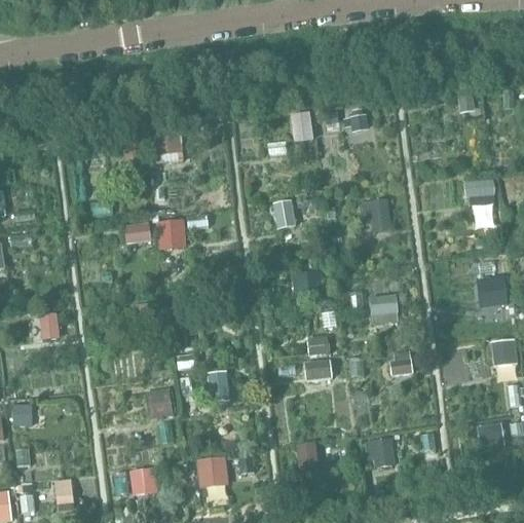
[(291,112),(293,140),(312,138),(310,110),(291,112)]
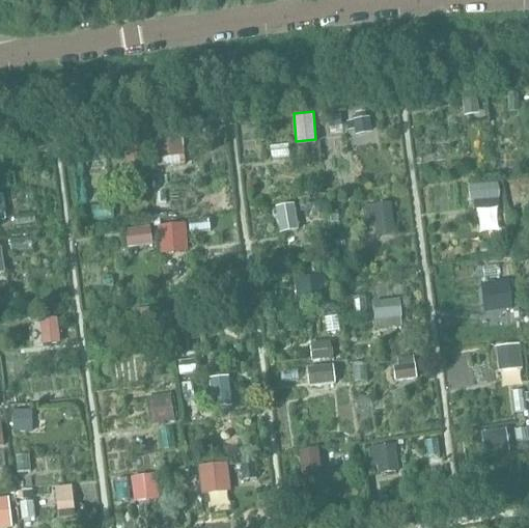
[(351,128),(370,128),(370,114),(350,114),(351,128)]
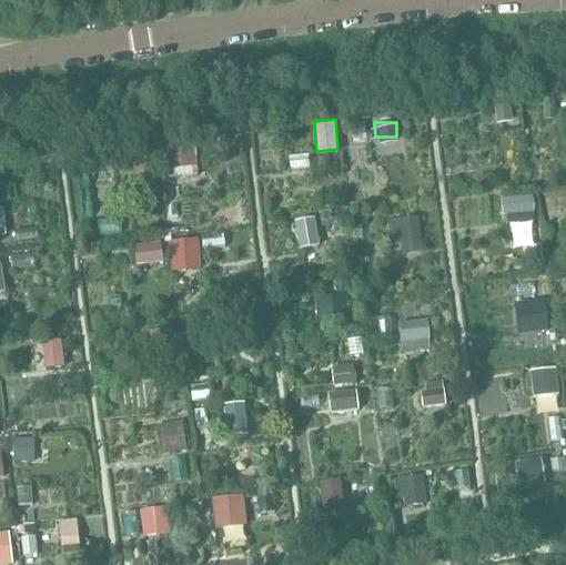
[(501,210),(534,209),(534,192),(501,193),(501,210)]
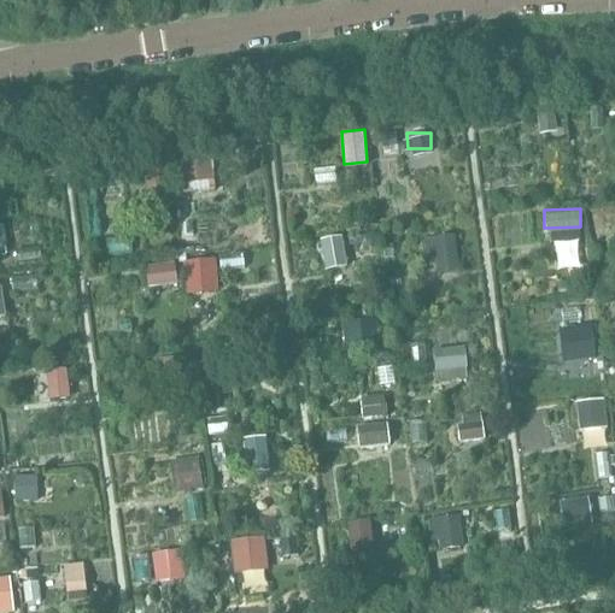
[(580,239),(580,229),(551,229),(551,239),(580,239)]
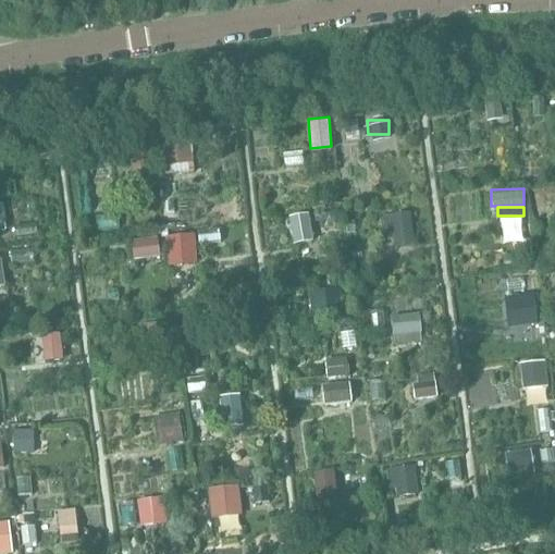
[(386,245),(415,241),(409,209),(382,212),(386,245)]
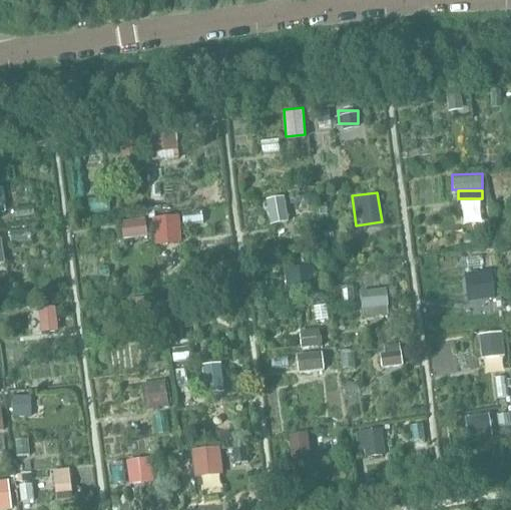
[(268,195),(269,220),(287,219),(286,194),(268,195)]
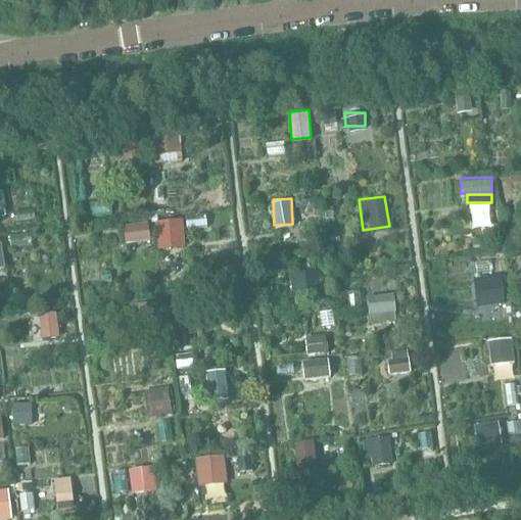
[(158,219),(158,242),(178,242),(177,218),(158,219)]
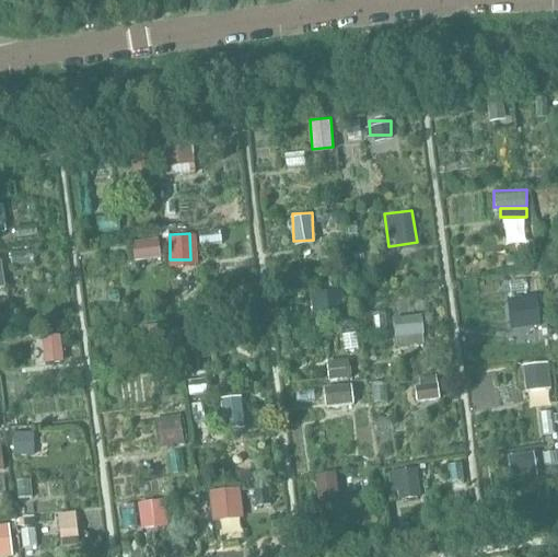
[(132,238),(136,258),(161,255),(159,234),(132,238)]
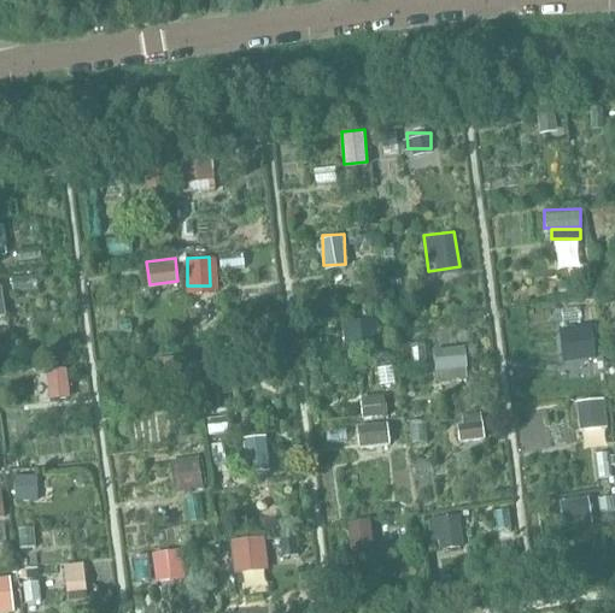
[(378,341),(376,317),(344,318),(345,343),(378,341)]
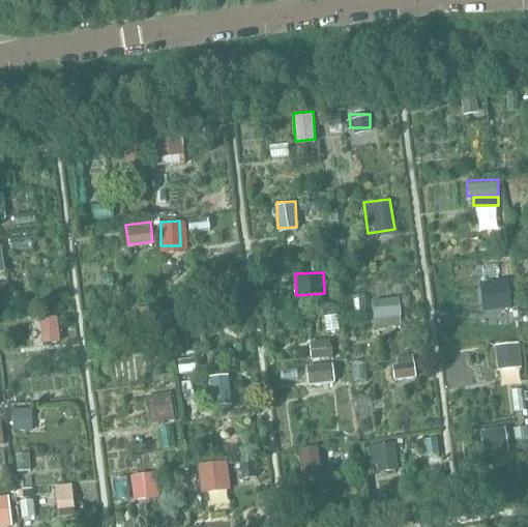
[(481,296),(509,294),(507,276),(480,280),(481,296)]
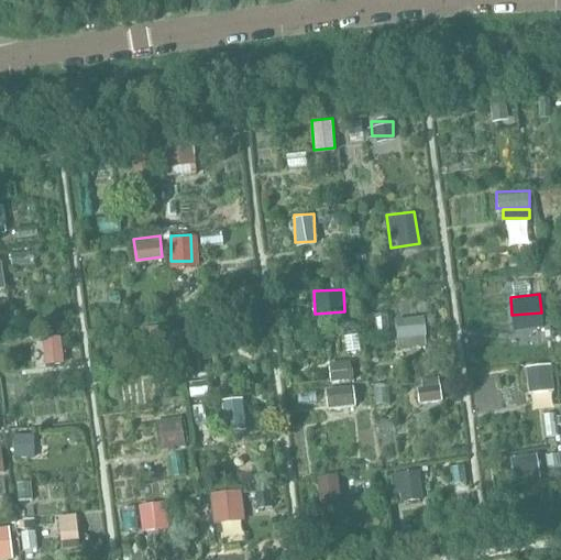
[(395,315),(396,347),(426,346),(425,314),(395,315)]
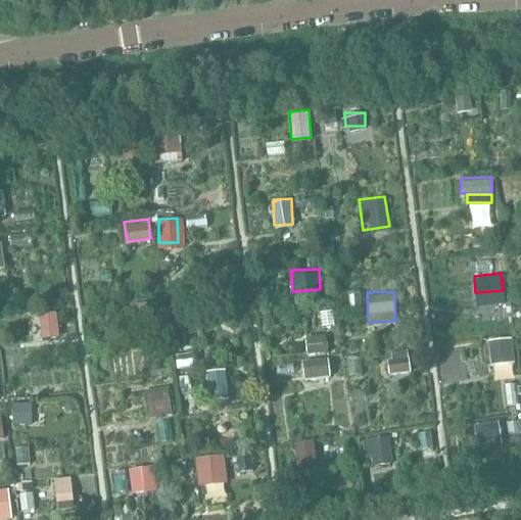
[(57,311),(37,312),(40,337),(59,336),(57,311)]
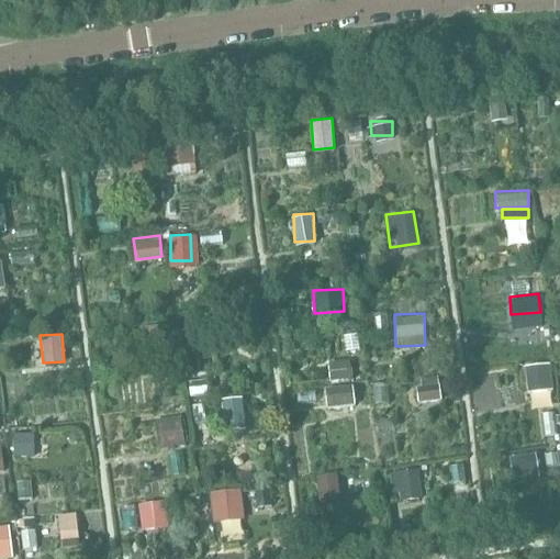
[(524,364),(526,390),(552,388),(550,360),(524,364)]
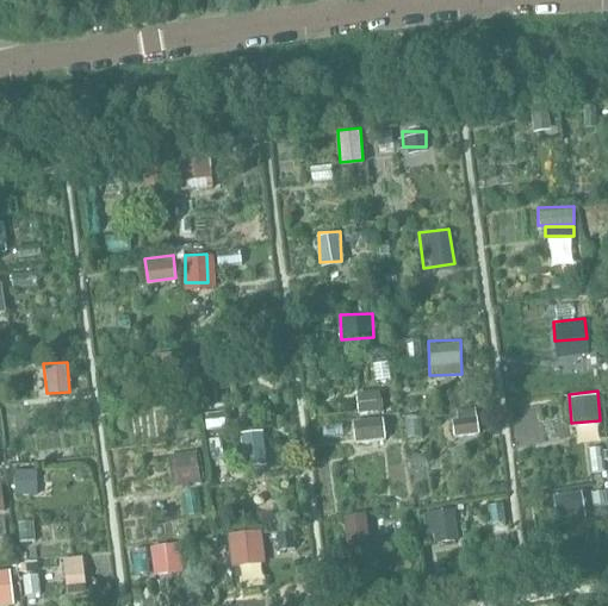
[(361,406),(380,408),(382,395),(363,393),(361,406)]
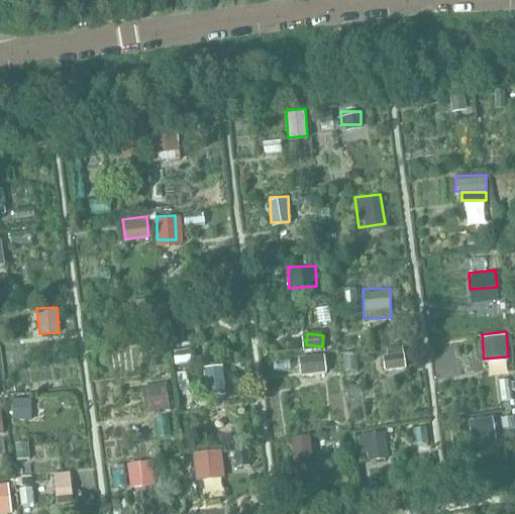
[(325,352),(299,352),(300,372),(325,371),(325,352)]
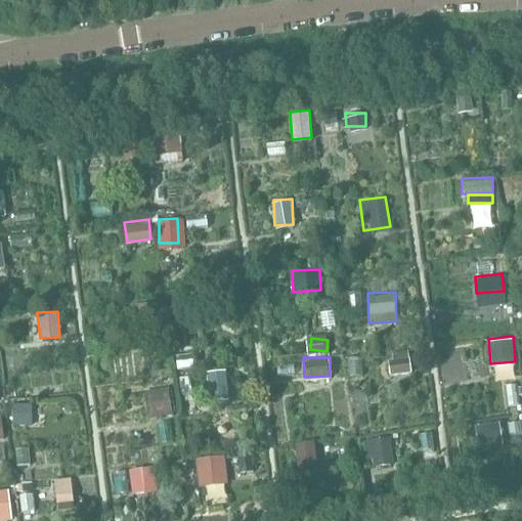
[(227,397),(226,368),(207,368),(208,398),(227,397)]
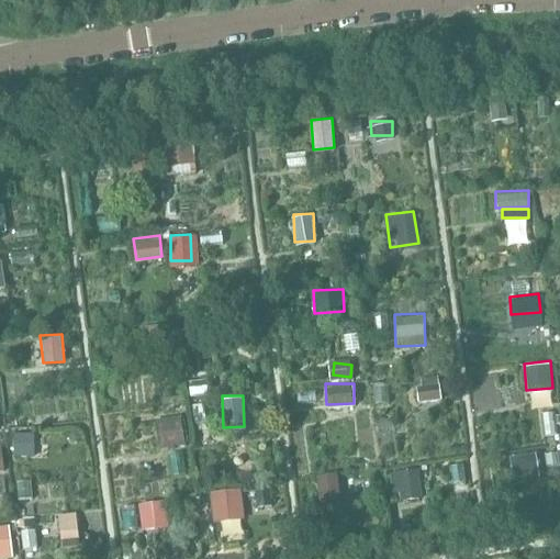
[(154,416),(157,445),(183,443),(181,413),(154,416)]
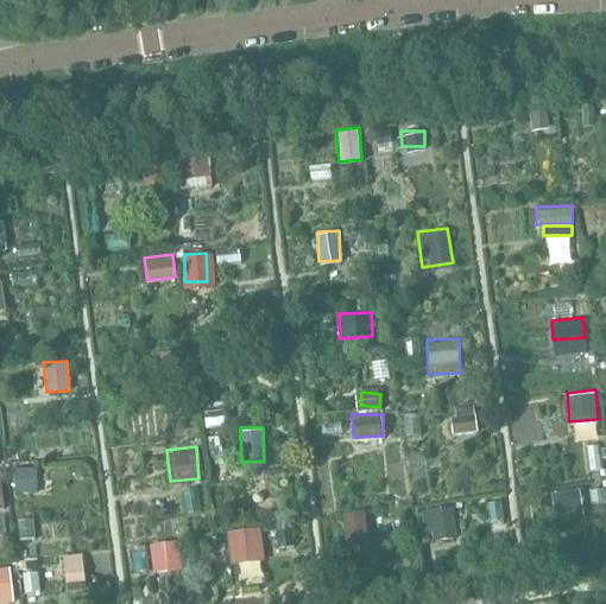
[(14,464),(13,490),(36,491),(37,465),(14,464)]
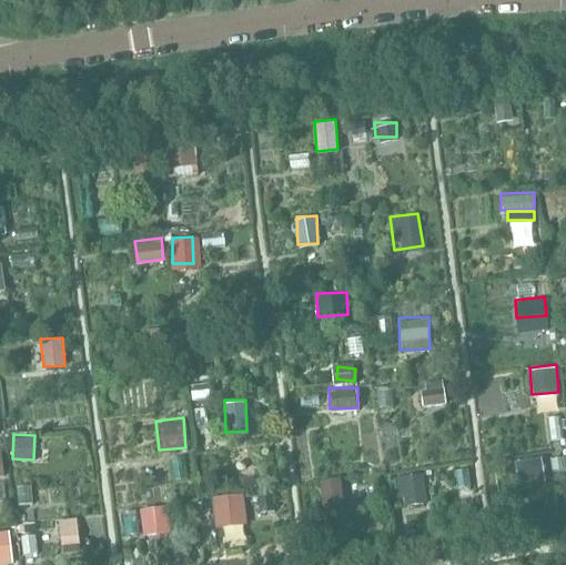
[(514,457),(518,483),(545,478),(541,453),(514,457)]
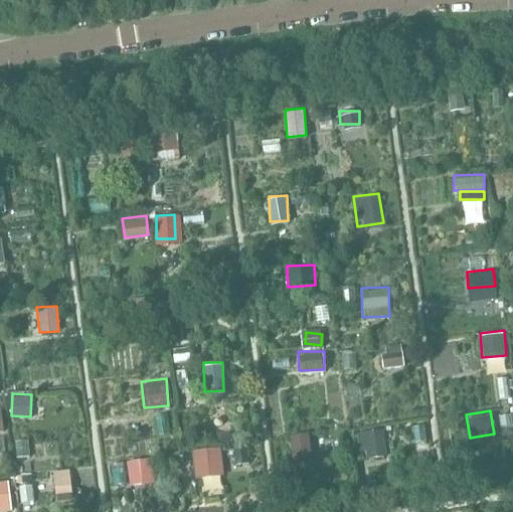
[(382,427),(358,430),(362,456),(386,453),(382,427)]
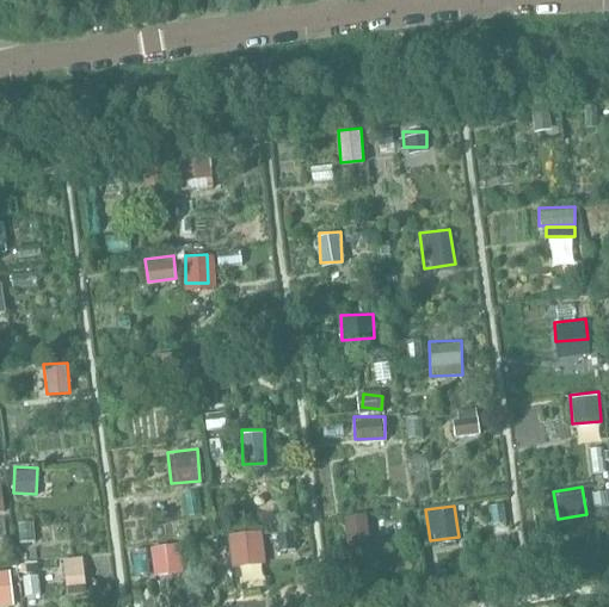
[(346,514),(346,546),(369,545),(368,514),(346,514)]
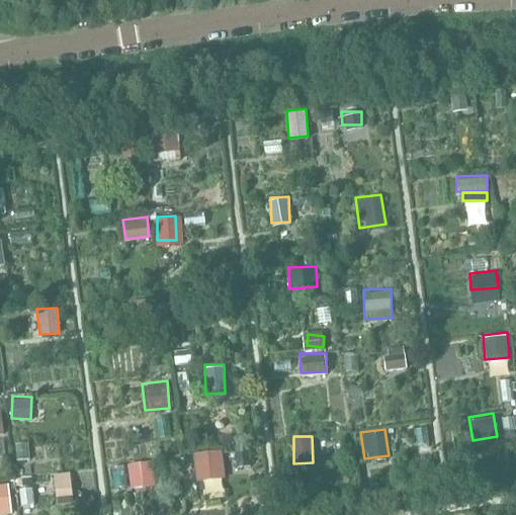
[(223,449),(195,450),(196,480),(224,479),(223,449)]
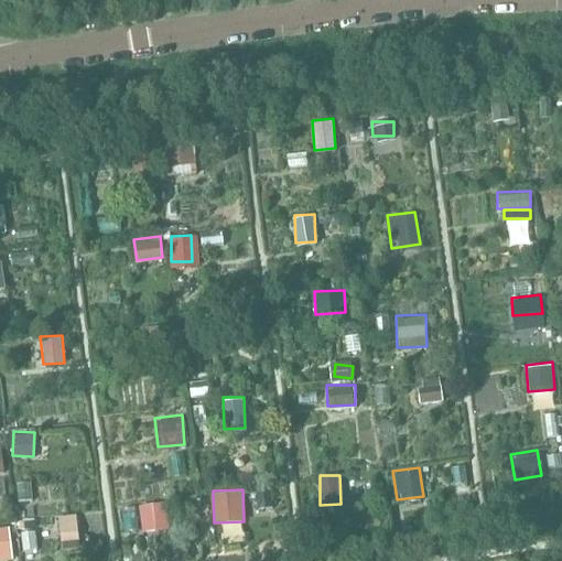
[(139,502),(140,530),(169,529),(169,500),(139,502)]
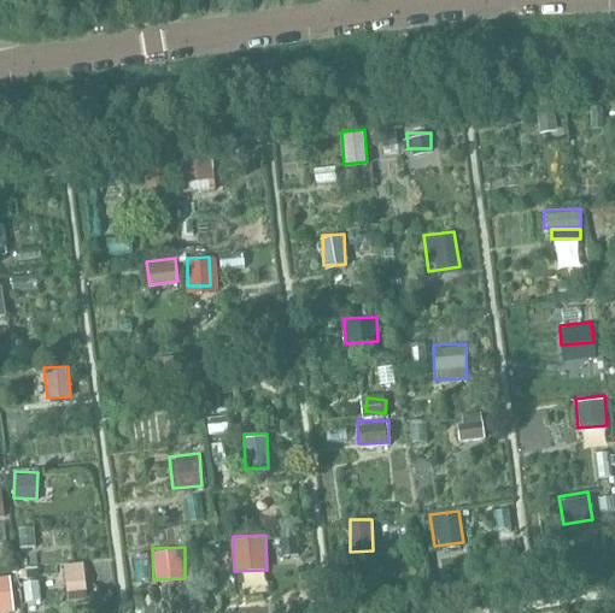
[(83,559),(63,561),(66,590),(86,588),(83,559)]
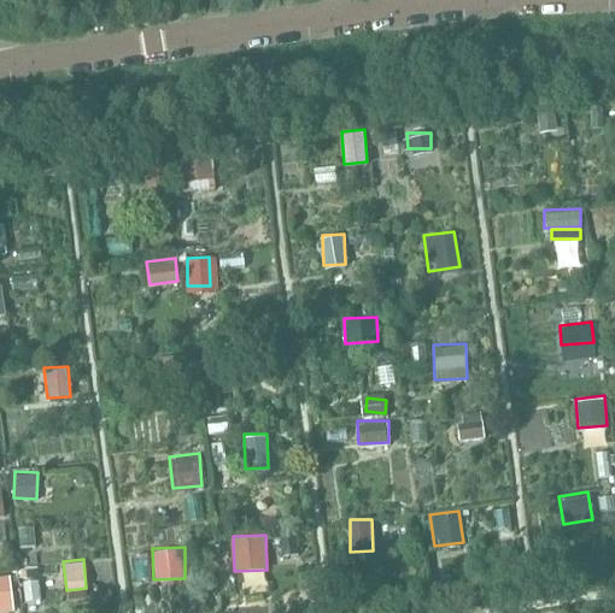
[(0,609),(12,608),(10,573),(0,573),(0,609)]
